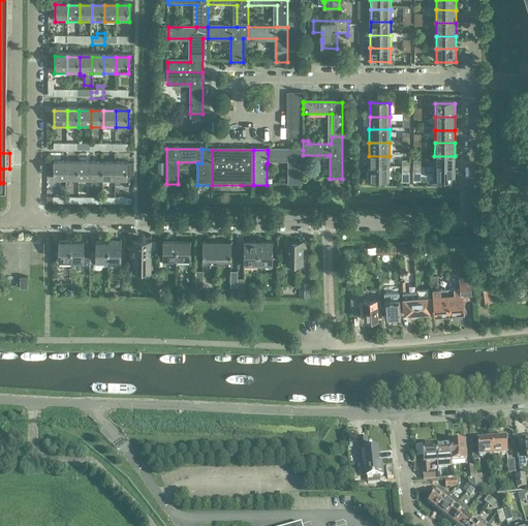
[(303,150),(268,150),(268,153),(268,163),(290,163),(290,185),(303,185),(303,155),(303,150)]
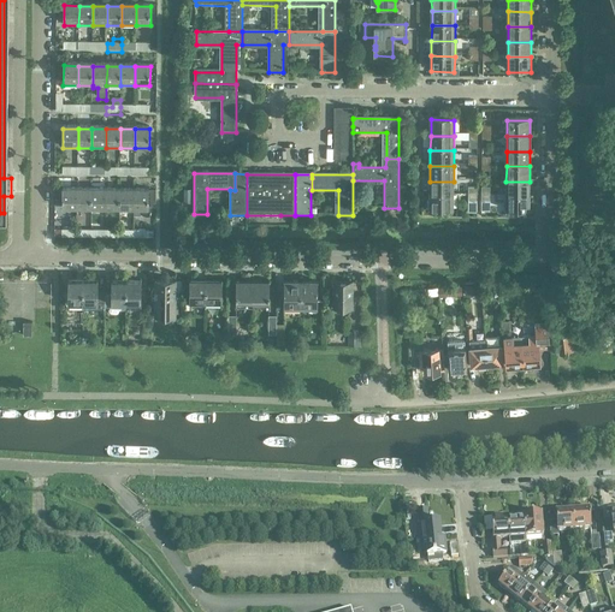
[(430,182),(430,196),(454,197),(454,182),(430,182)]
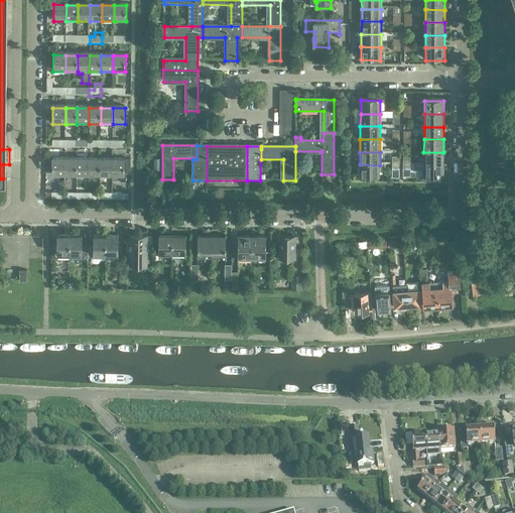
[(423,152),(423,165),(443,165),(443,152),(423,152)]
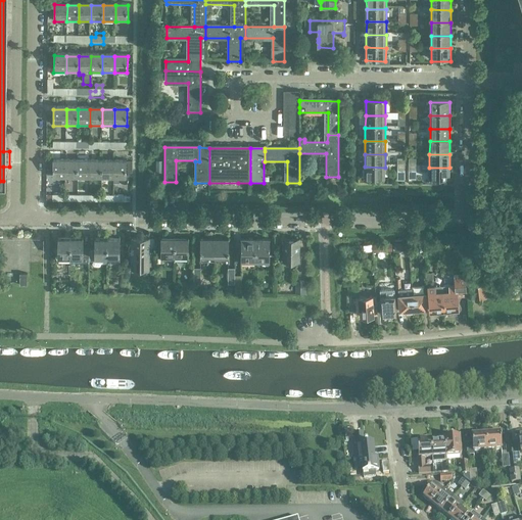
[(53,179),(65,179),(65,162),(53,162),(53,179)]
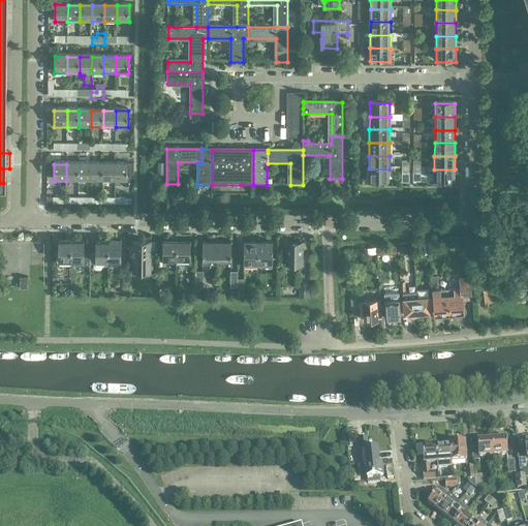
[(66,164),(66,181),(79,181),(79,164),(66,164)]
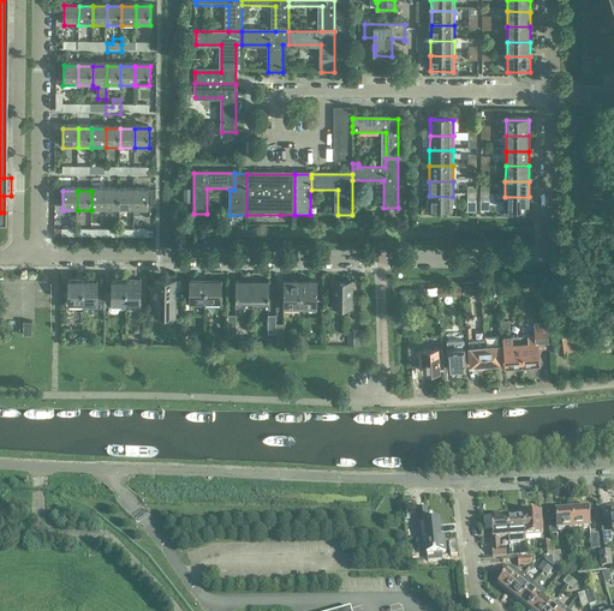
[(91,210),(106,210),(106,191),(91,191),(91,210)]
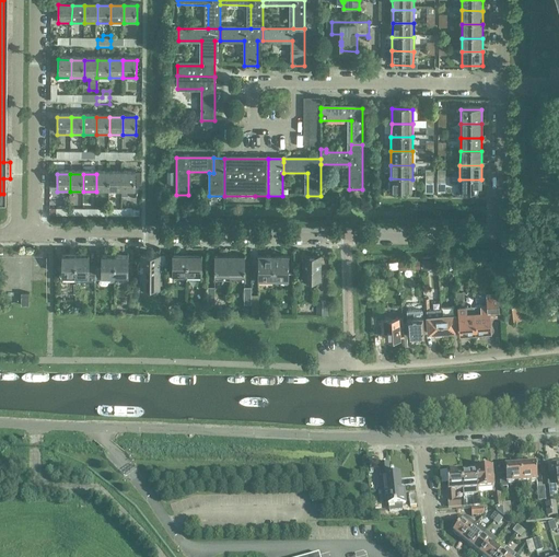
[(96,192),(109,192),(109,174),(96,174),(96,192)]
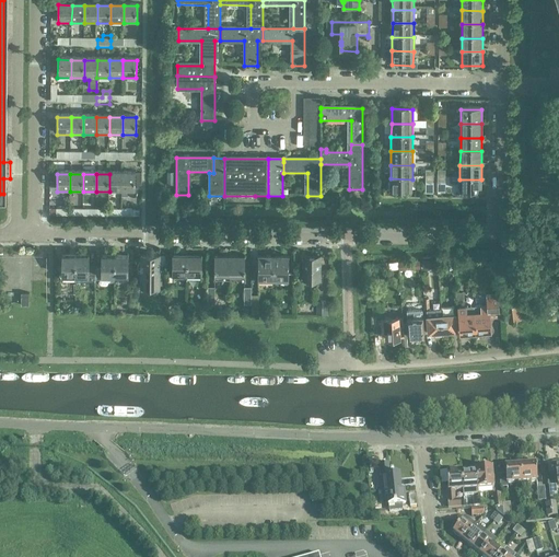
[(109,192),(121,192),(121,174),(109,174),(109,192)]
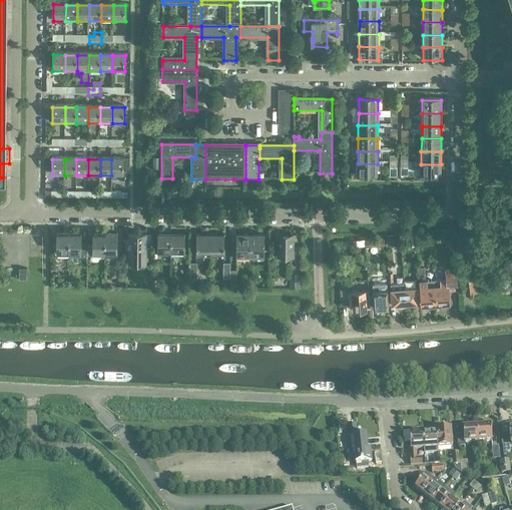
[(124,159),(111,159),(111,175),(111,183),(117,183),(117,175),(124,175),(124,159)]
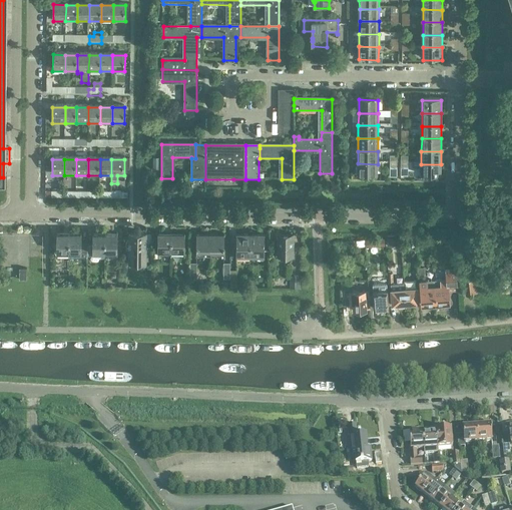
[(378,164),(358,163),(358,177),(378,177),(378,164)]
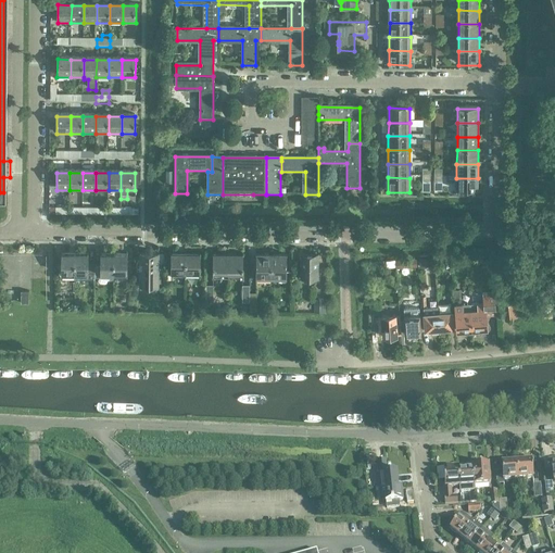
[(478,178),(456,178),(456,192),(462,192),(462,199),(472,199),(472,192),(478,192),(478,178)]
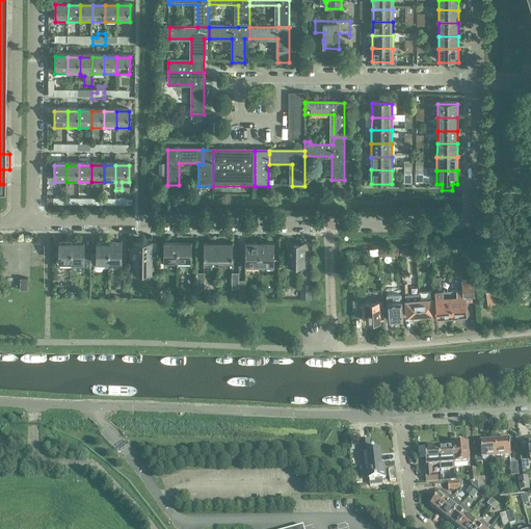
[(72,264),(72,244),(59,244),(59,264),(59,268),(71,268),(71,264),(72,264)]
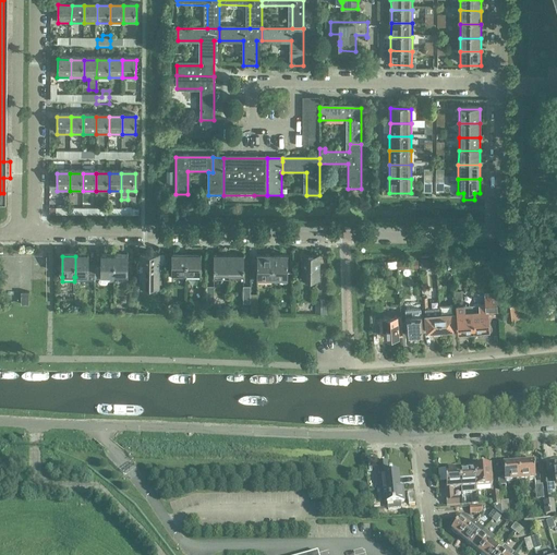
[(84,277),(95,277),(95,268),(88,268),(88,256),(75,256),(75,277),(75,280),(84,280),(84,277)]
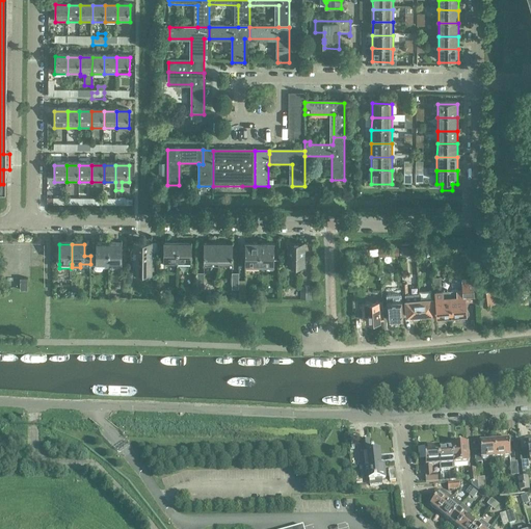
[(90,264),(109,264),(109,244),(97,244),(97,256),(90,256),(90,264)]
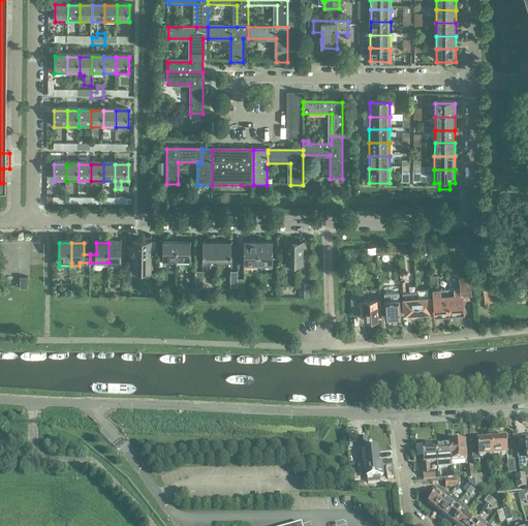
[(121,243),(109,243),(109,263),(121,263),(121,243)]
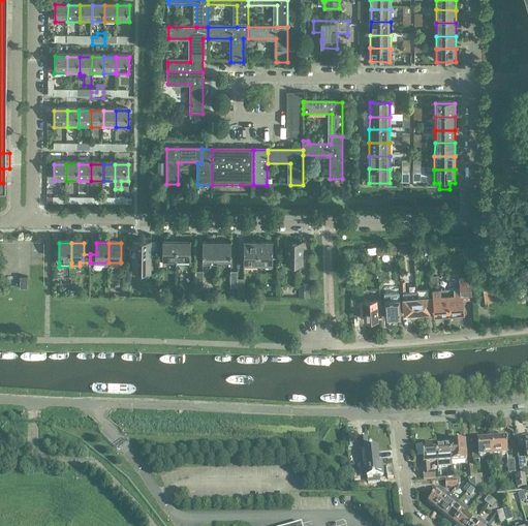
[(129,266),(129,270),(128,272),(133,274),(133,275),(151,275),(151,260),(157,260),(157,254),(151,254),(152,243),(133,243),(133,256),(130,256),(129,261),(129,266)]
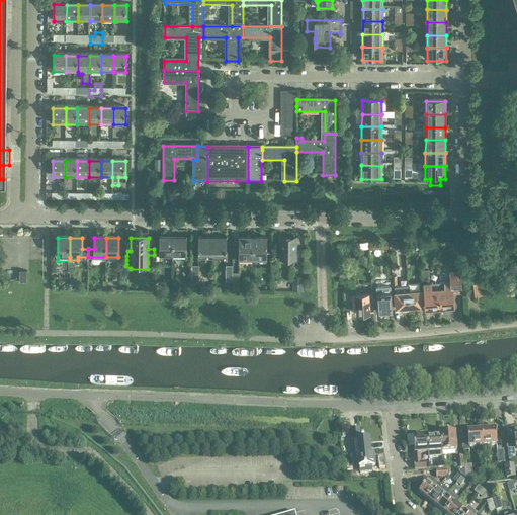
[(160,260),(173,260),(173,239),(161,239),(160,260)]
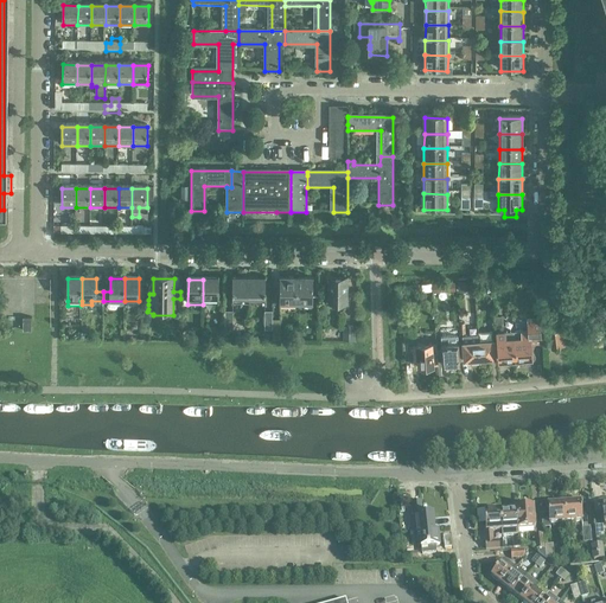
[(218,280),(203,280),(203,305),(218,306),(218,280)]
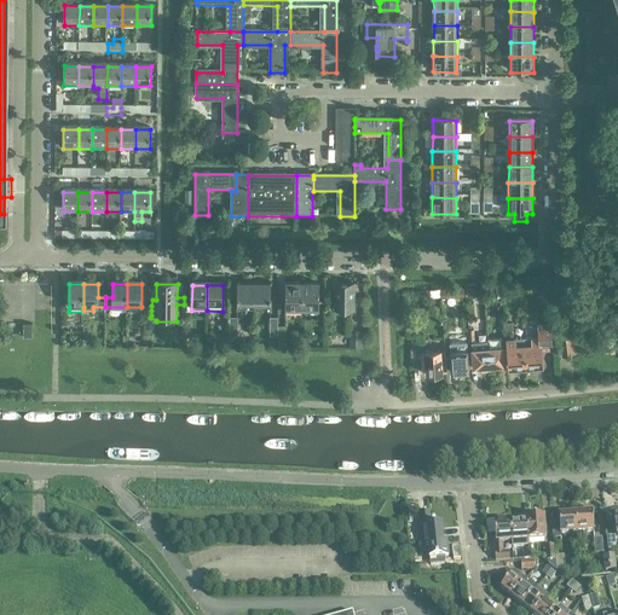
[(237,312),(254,312),(254,285),(237,285),(237,312)]
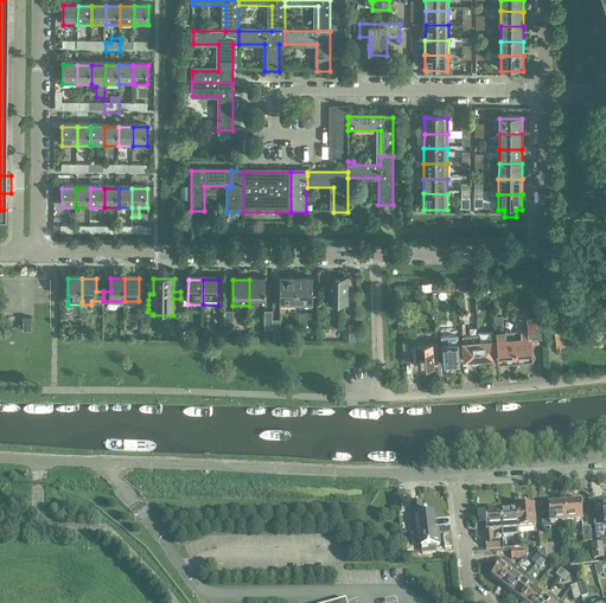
[(249,280),(249,306),(266,306),(266,280),(249,280)]
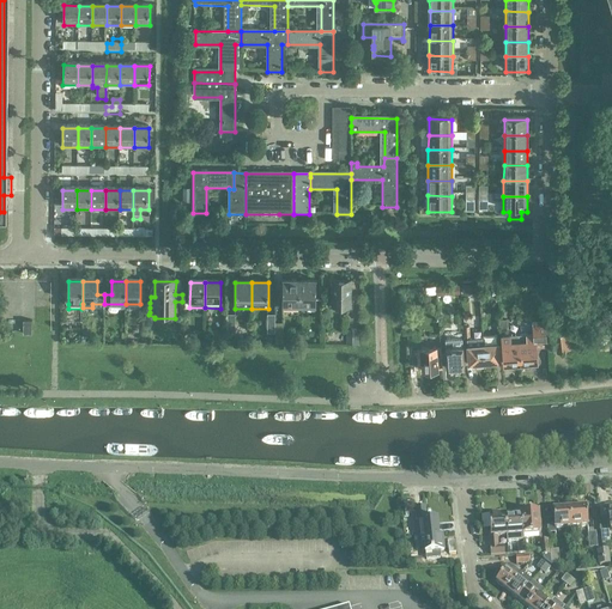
[(283,309),(300,309),(300,282),(283,282),(283,309)]
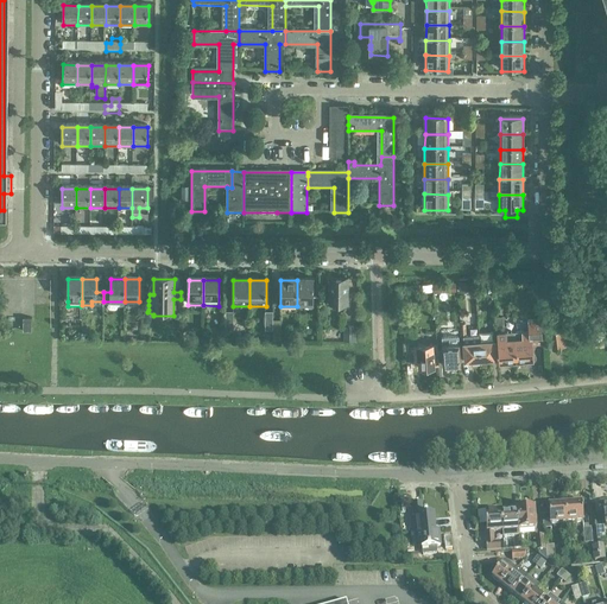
[(314,280),(297,280),(297,306),(314,306),(314,280)]
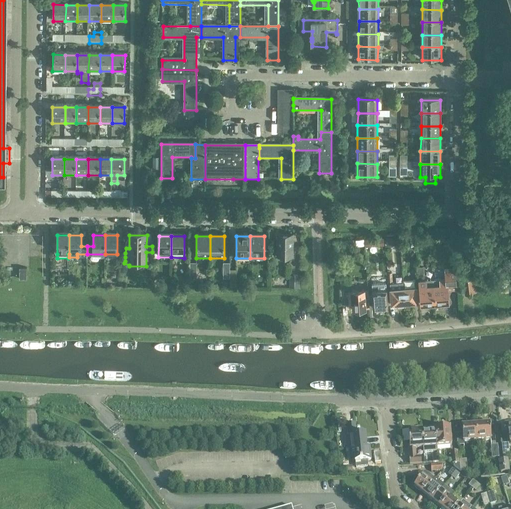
[(276,259),(294,259),(294,237),(277,236),(276,259)]
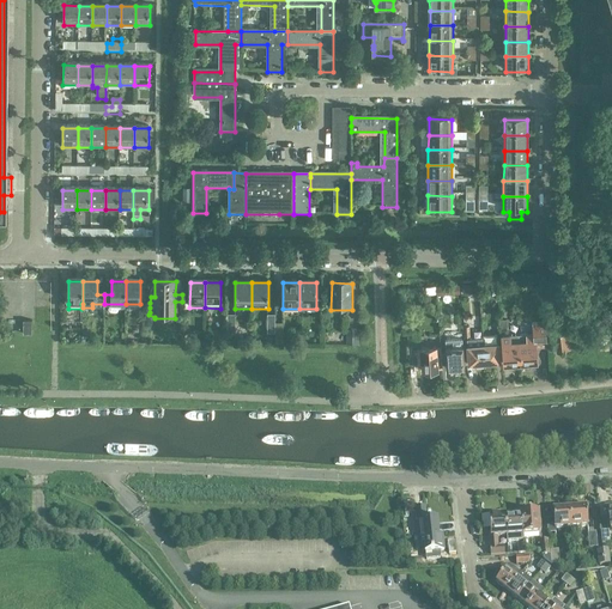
[(460,288),(448,288),(449,298),(461,297),(460,288)]
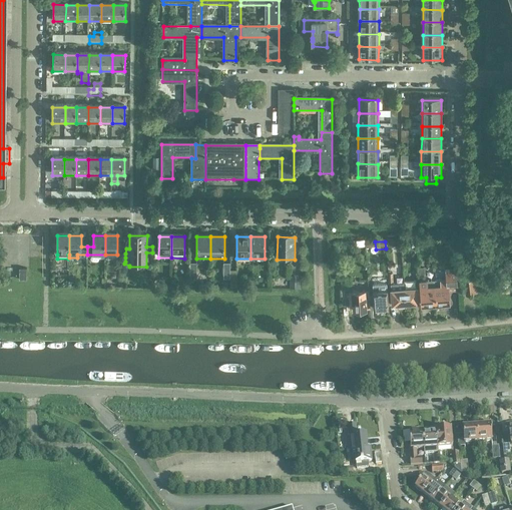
[(450,306),(449,294),(458,293),(456,271),(444,272),(445,282),(434,283),(436,307),(450,306)]
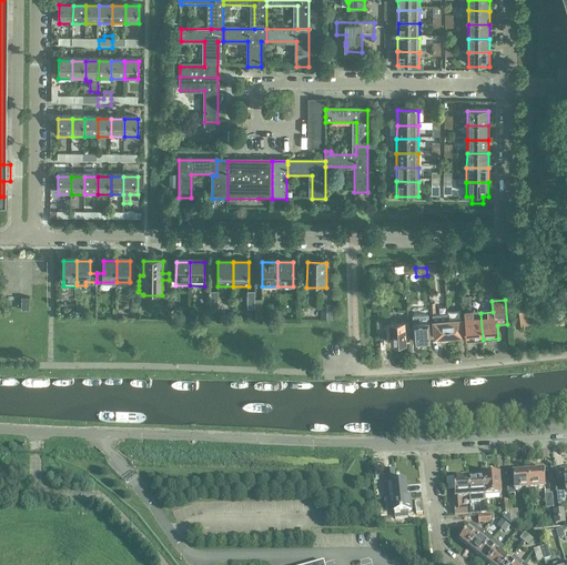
[(333,310),(322,309),(321,324),(332,324),(333,310)]
